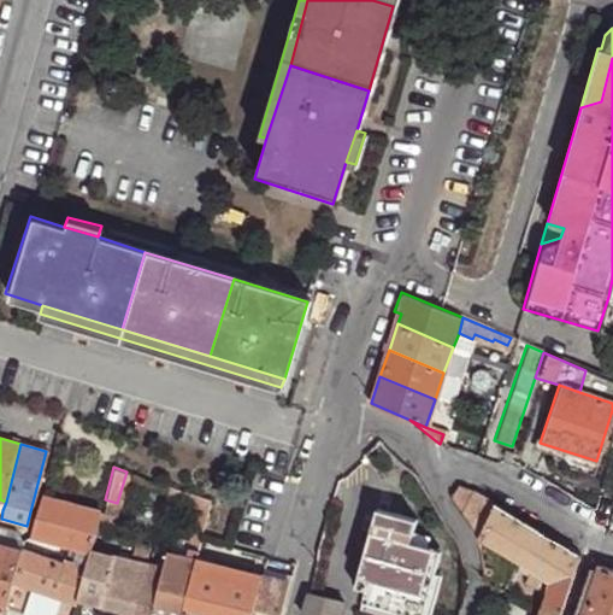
[(467,497),(471,491),(457,485),(451,497),(460,514),(467,497)]
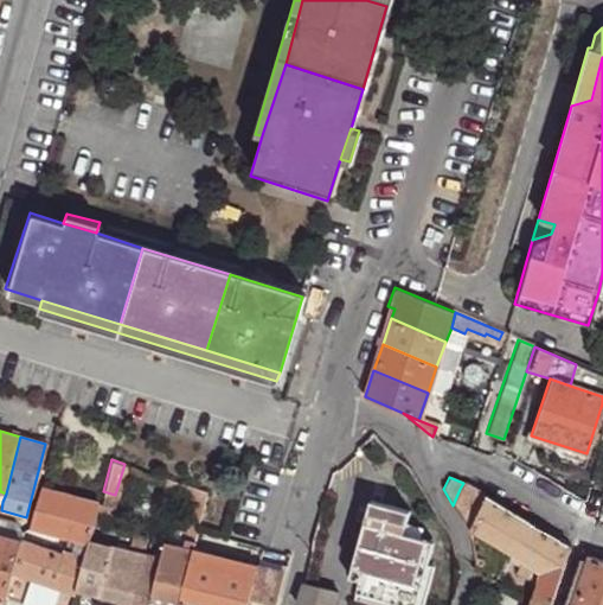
[(510,551),(527,521),(483,494),(463,483),(460,489),(453,505),(463,522),(510,551)]
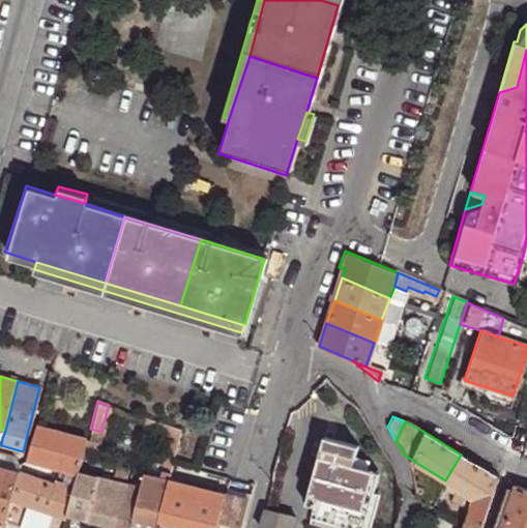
[(65,469),(78,472),(81,460),(86,444),(87,439),(35,426),(26,460),(65,469)]
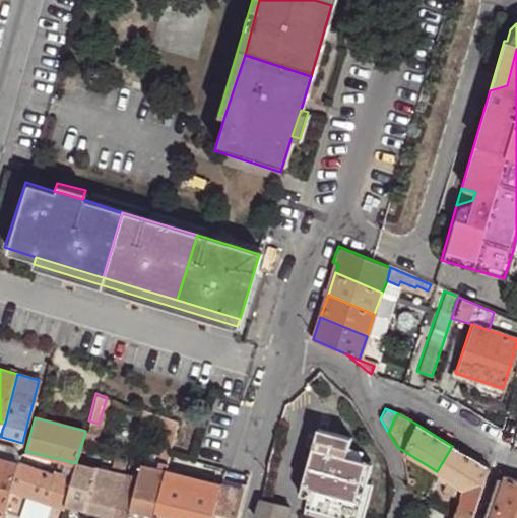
[(85,431),(84,436),(92,438),(94,439),(99,424),(88,421),(85,431)]
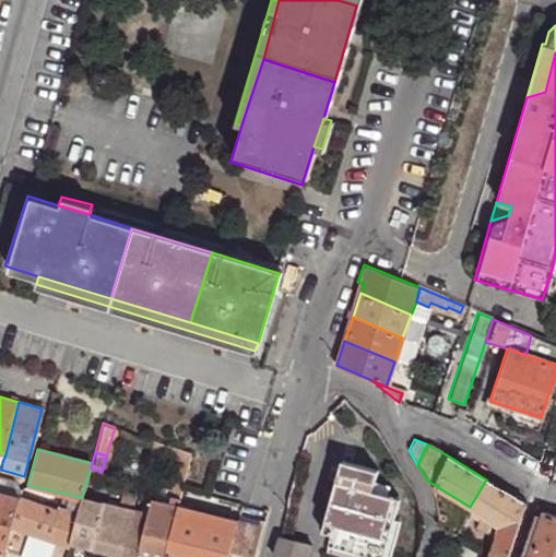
[(382,465),(334,452),(314,529),(363,542),(382,465)]
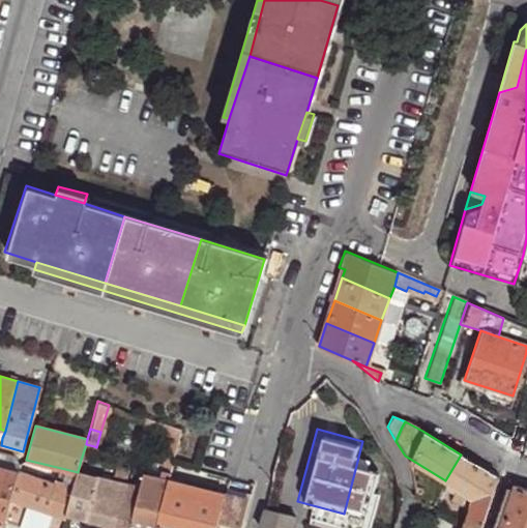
[(153,460),(171,464),(172,458),(176,440),(159,435),(153,460)]
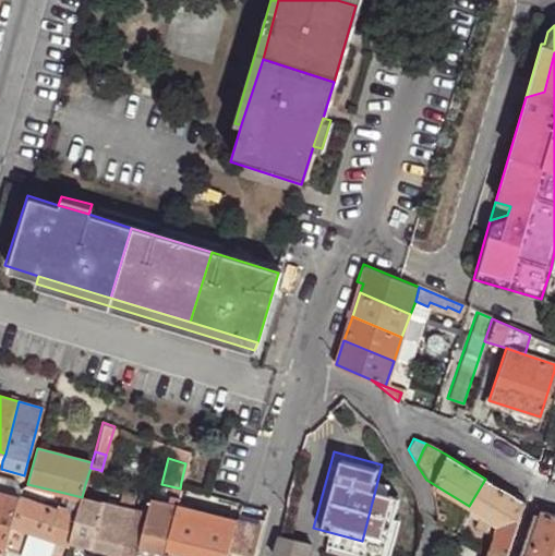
[(99,470),(91,468),(86,484),(94,486),(99,470)]
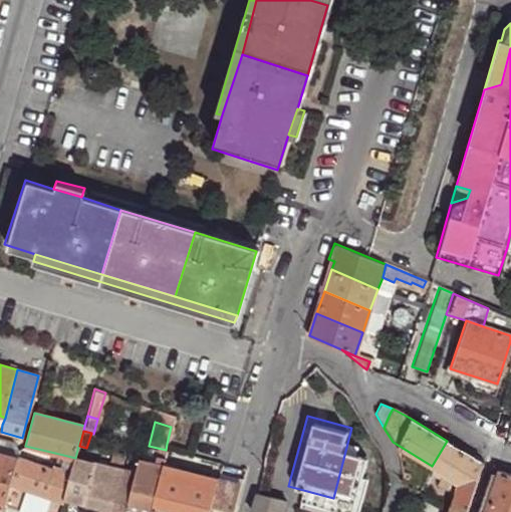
[(0,453),(6,454),(9,442),(0,439),(0,453)]
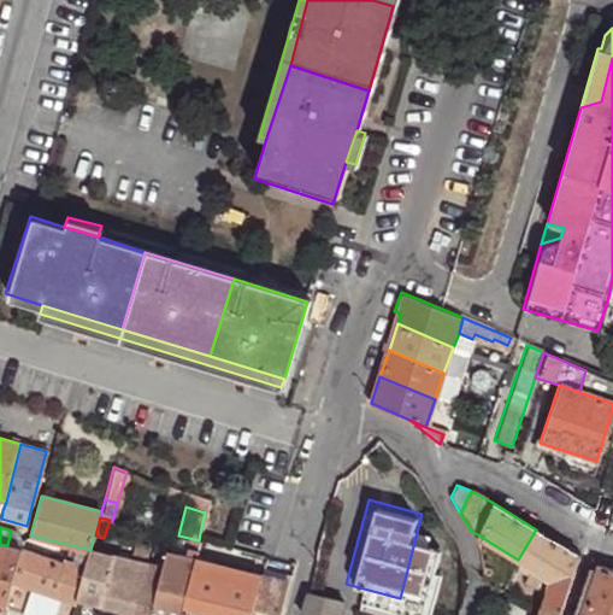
[(560,599),(576,552),(536,529),(518,560),(550,579),(546,595),(560,599)]
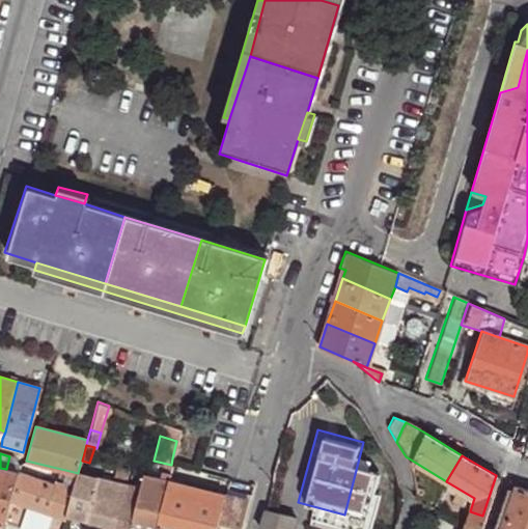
[(0,522),(2,523),(3,522),(9,500),(18,472),(6,469),(0,468),(0,522)]
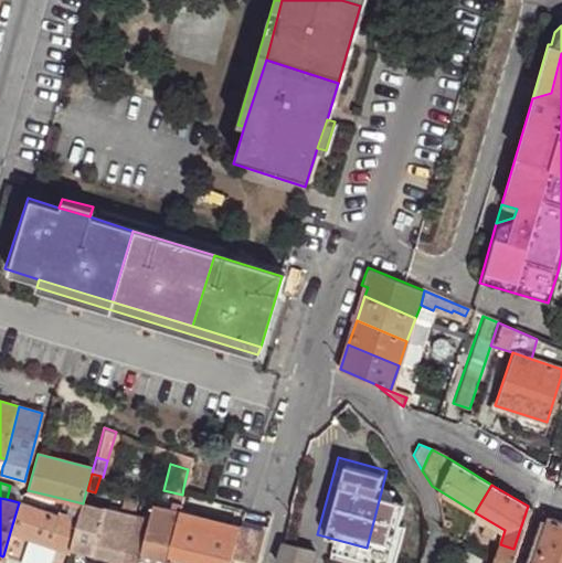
[(60,512),(80,518),(83,503),(70,500),(67,508),(61,506),(60,512)]
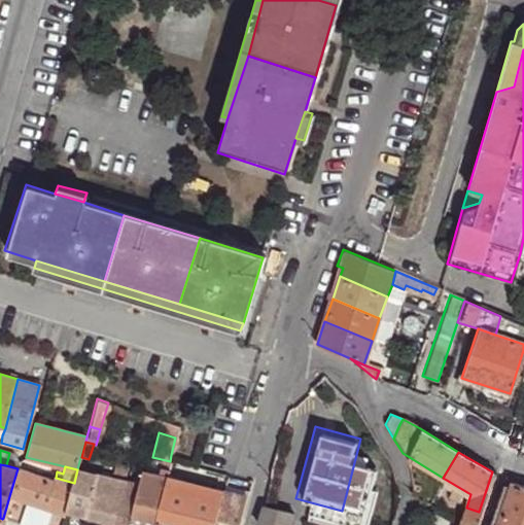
[(55,480),(20,469),(10,497),(46,509),(55,480)]
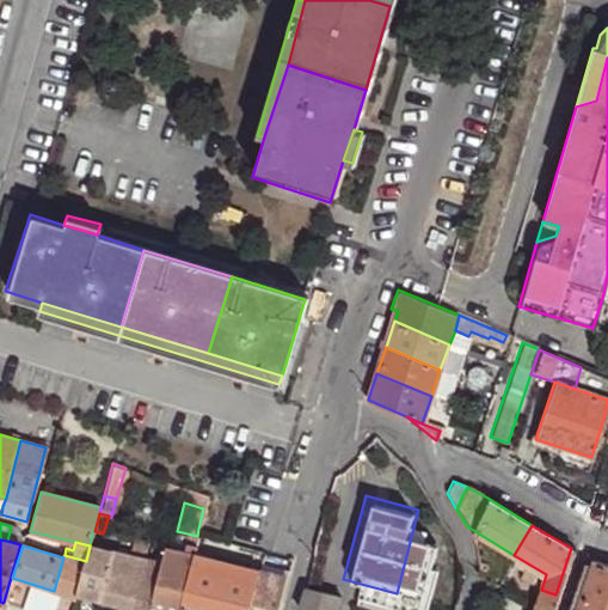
[(86,561),(77,595),(137,609),(149,609),(161,563),(90,546),(86,561)]
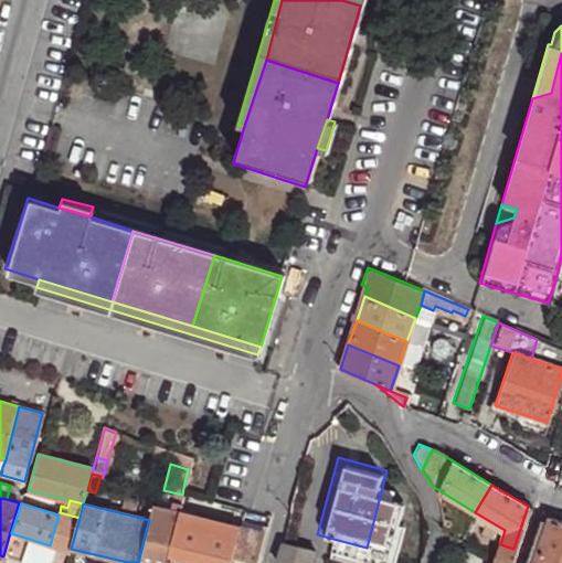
[(138,562),(165,562),(178,511),(170,510),(152,506),(149,520),(138,562)]
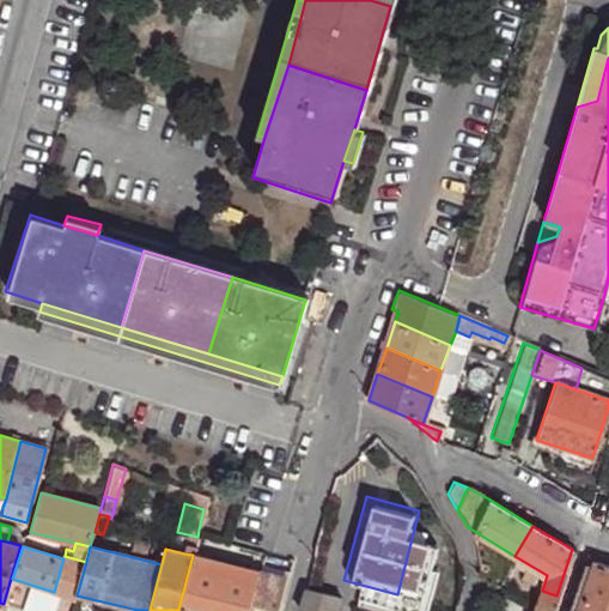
[(209,552),(208,558),(229,564),(231,557),(209,552)]
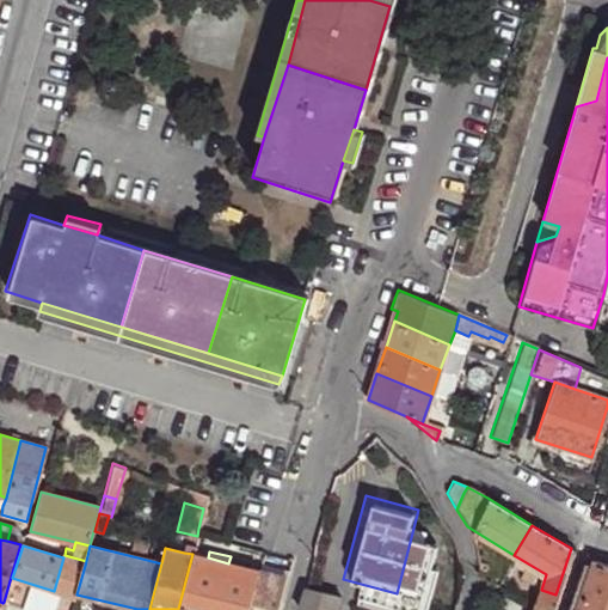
[(594,551),(591,557),(602,562),(606,556),(594,551)]
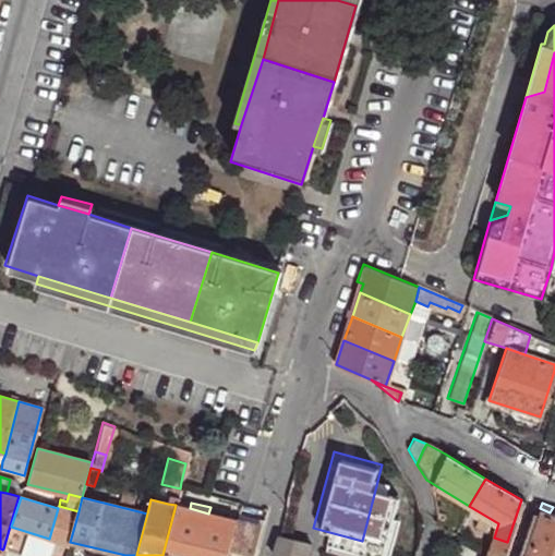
[(163,555),(222,555),(233,519),(208,514),(190,508),(176,505),(163,555)]
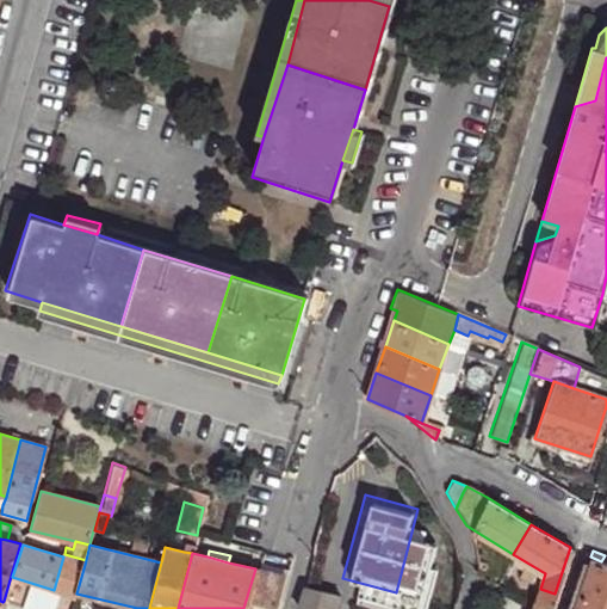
[(54,590),(75,596),(76,594),(86,560),(64,554),(63,557),(54,590)]
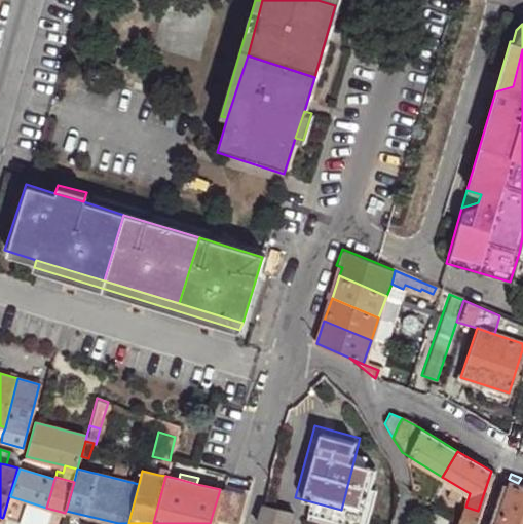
[(522,523),(522,484),(518,483),(509,479),(493,523),(522,523)]
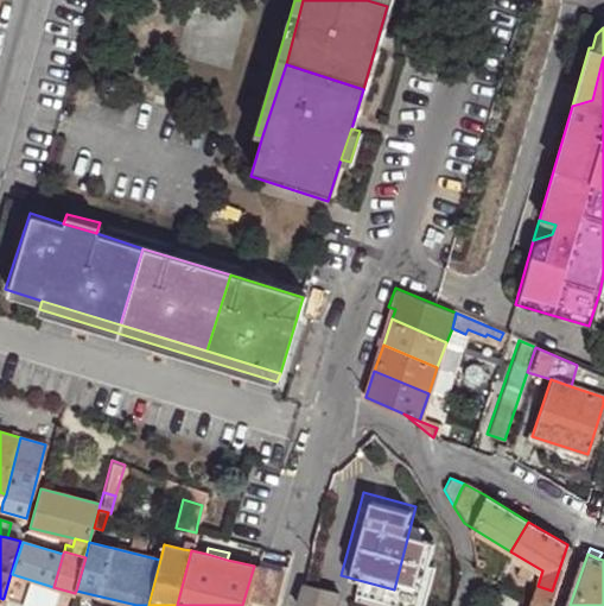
[(258,560),(256,567),(275,572),(277,565),(258,560)]
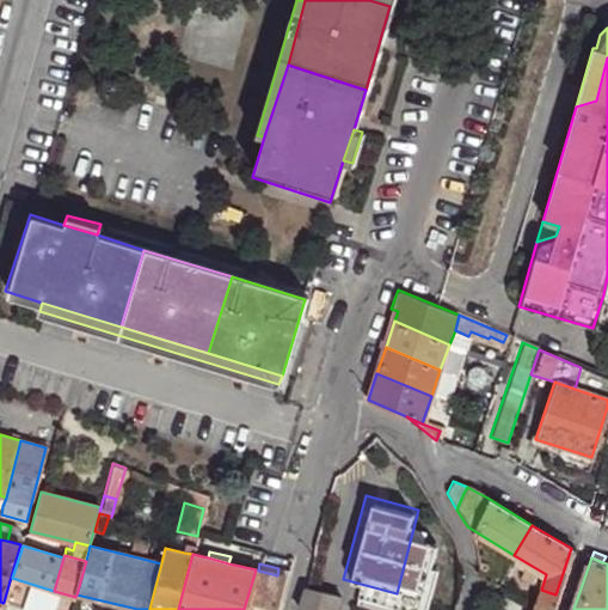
[(276,609),(284,578),(277,575),(258,571),(256,569),(244,609),(276,609)]
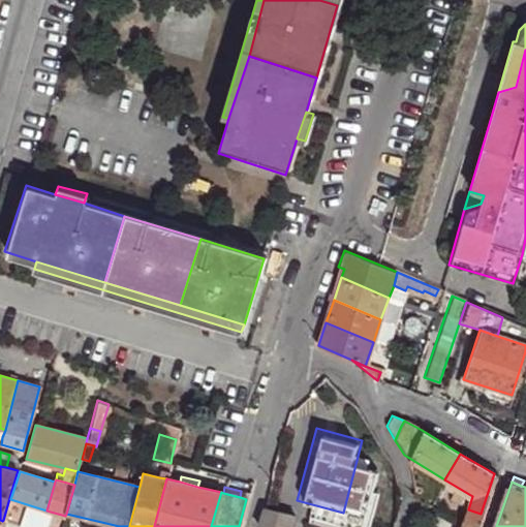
[(26,526),(61,526),(65,516),(47,510),(10,499),(9,498),(3,520),(26,526)]
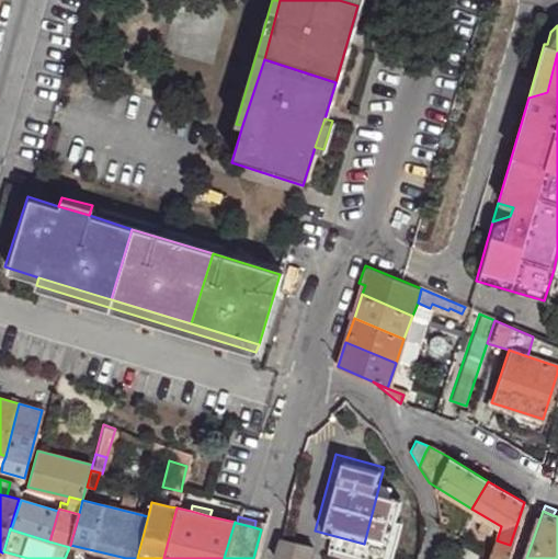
[(306,558),(309,546),(279,538),(272,557),(280,558),(306,558)]
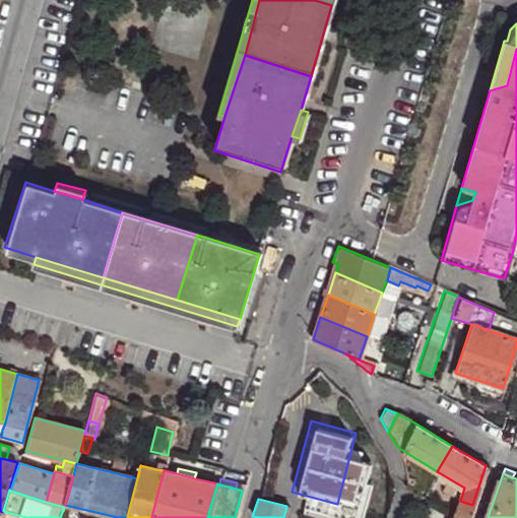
[(468,517),(472,505),(460,501),(453,517),(468,517)]
